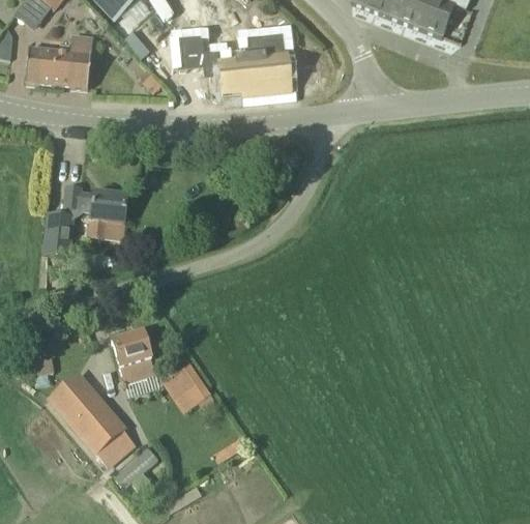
[(41,0),(50,7),(53,9),(60,0),(41,0)]
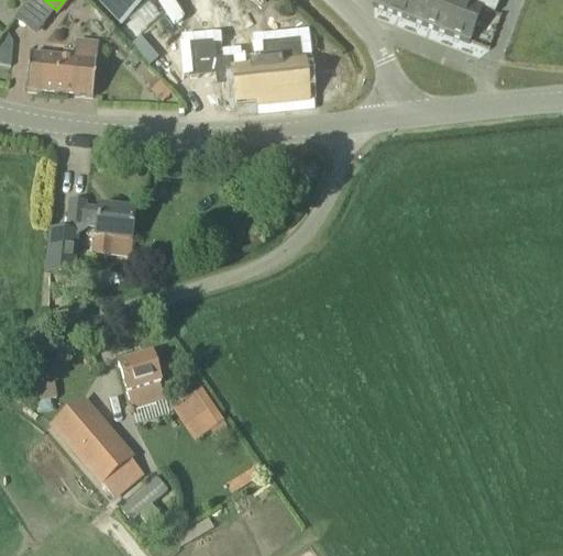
[(376,0),(427,20),(435,0),(376,0)]
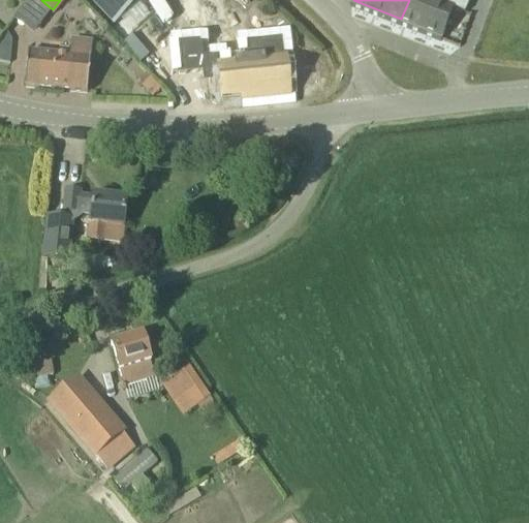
[(409,0),(401,19),(440,34),(453,3),(465,8),(468,0),(409,0)]
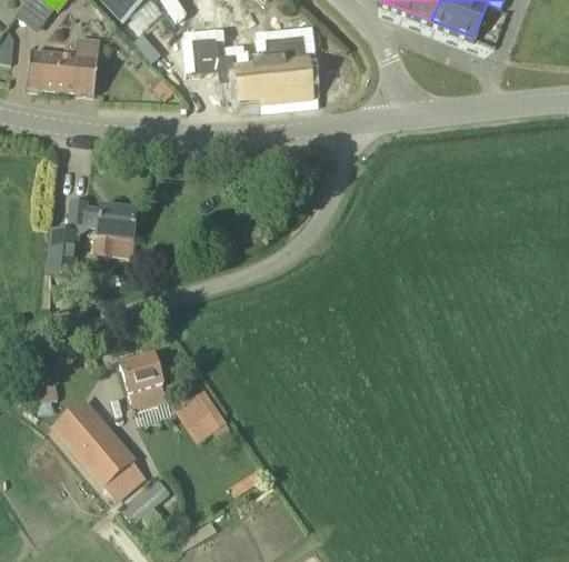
[(95,93),(98,58),(99,38),(76,36),(75,56),(30,51),(27,87),(95,93)]
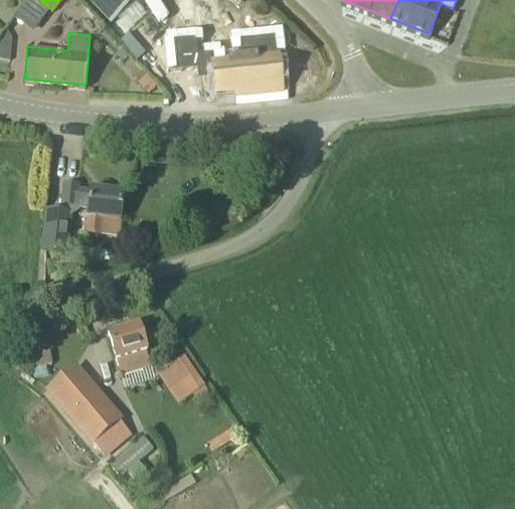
[(196,34),(172,36),(174,65),(198,63),(198,50),(196,34)]
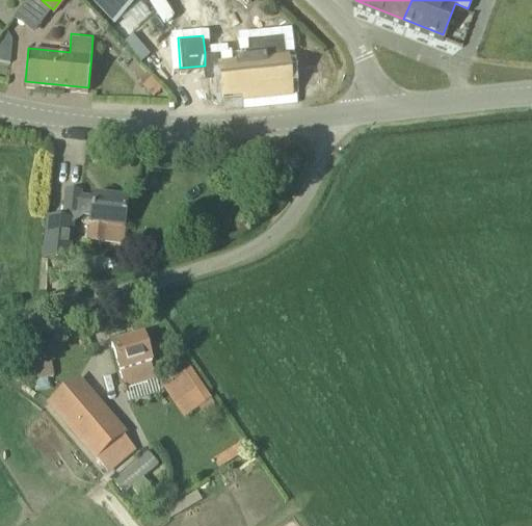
[(205,52),(205,66),(205,72),(214,72),(215,78),(221,77),(223,94),(256,90),(256,95),(289,91),(285,45),(263,47),(264,55),(218,60),(217,51),(205,52)]
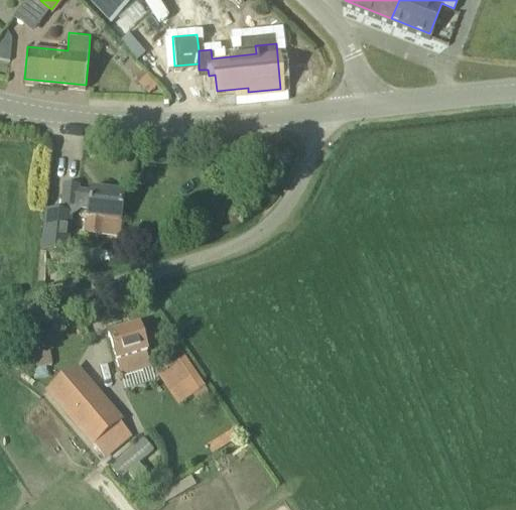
[(79,185),(79,180),(65,179),(62,202),(77,203),(77,197),(89,198),(85,230),(102,232),(104,215),(120,217),(123,188),(91,184),(91,186),(79,185)]
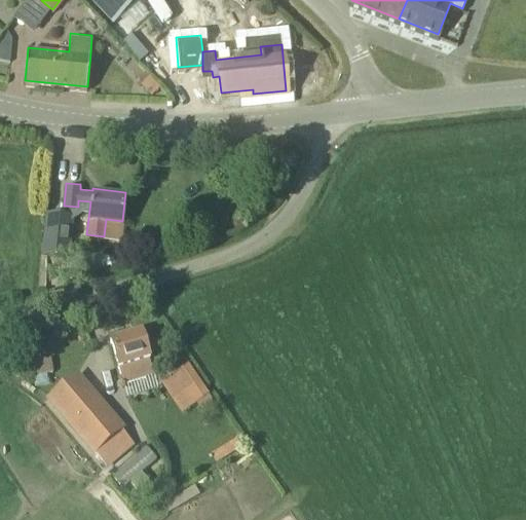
[(73,214),(46,211),(42,251),(68,254),(73,214)]
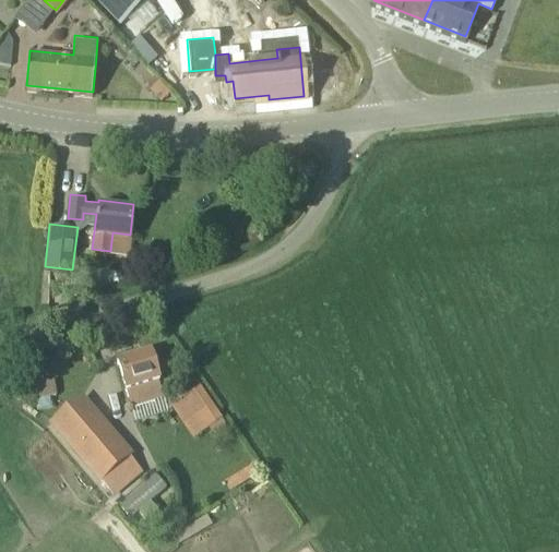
[(130,402),(152,395),(163,392),(158,378),(150,349),(117,359),(130,402)]
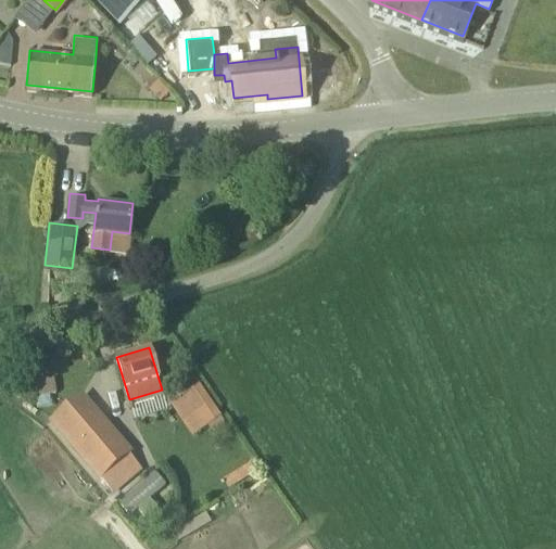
[(22,366),(33,368),(35,360),(24,358),(22,366)]
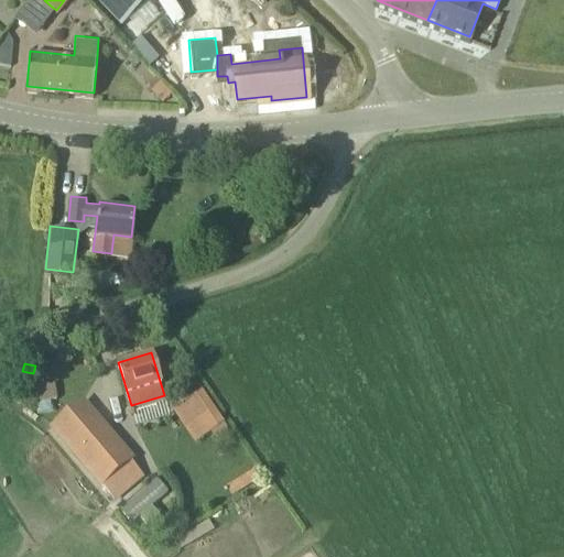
[(181,382),(188,394),(172,404),(194,438),(210,426),(217,436),(229,427),(193,374),(181,382)]
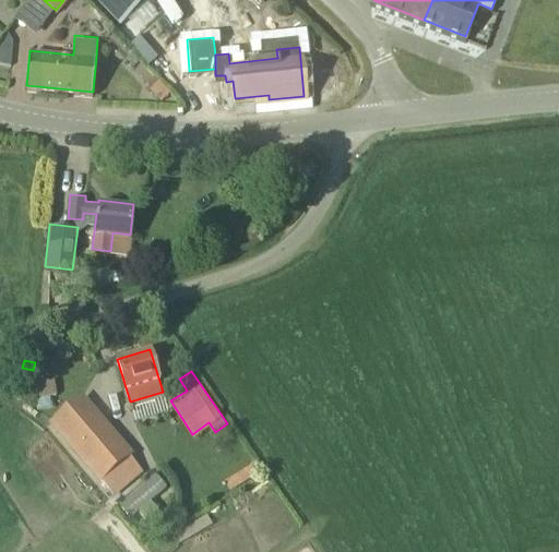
[(92,408),(63,432),(100,476),(129,453),(92,408)]
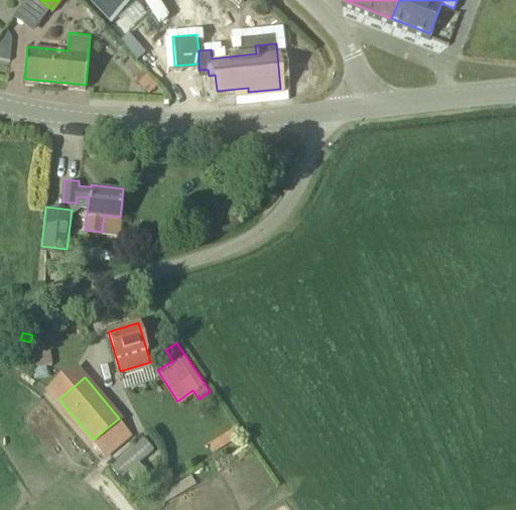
[(142,434),(109,463),(119,476),(153,447),(142,434)]
